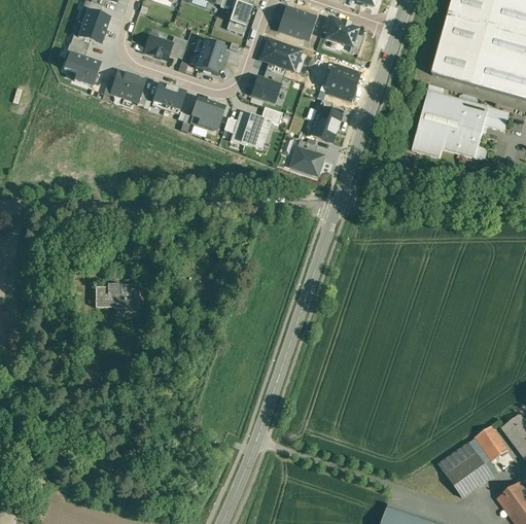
[(86,9),(98,13),(101,5),(90,1),(86,0),(84,0),(81,9),(85,10),(86,9)]
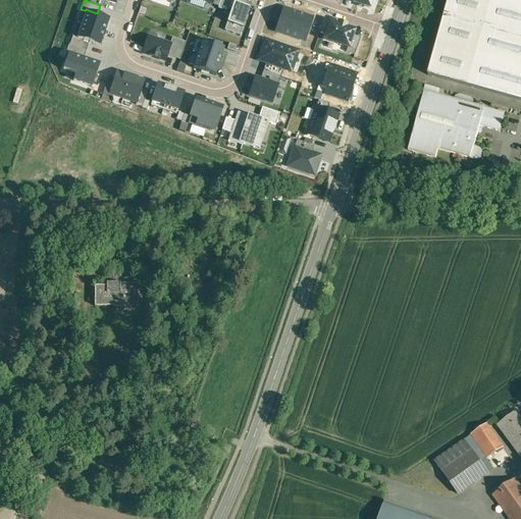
[(218,0),(217,4),(216,6),(225,8),(225,7),(229,8),(232,0),(233,0),(218,0)]
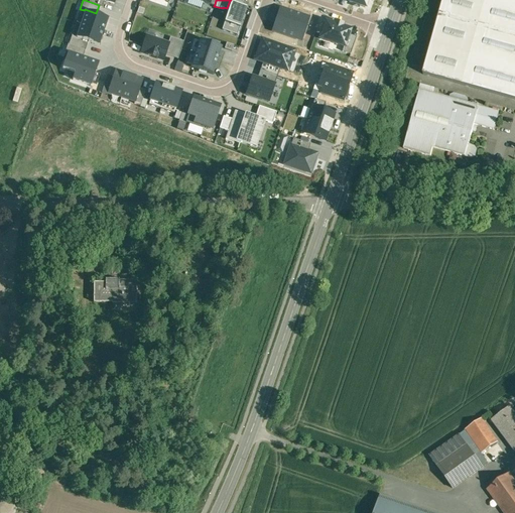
[(231,0),(230,0),(227,8),(221,27),(236,32),(245,5),(231,0)]
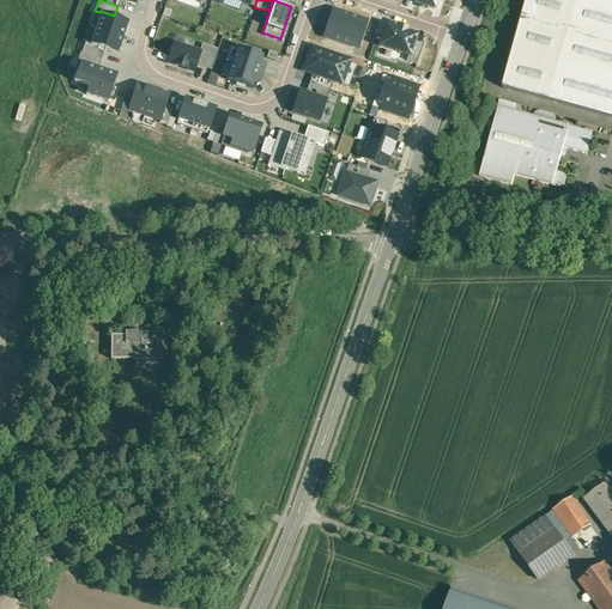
[(525,0),(502,85),(611,115),(611,0),(525,0)]
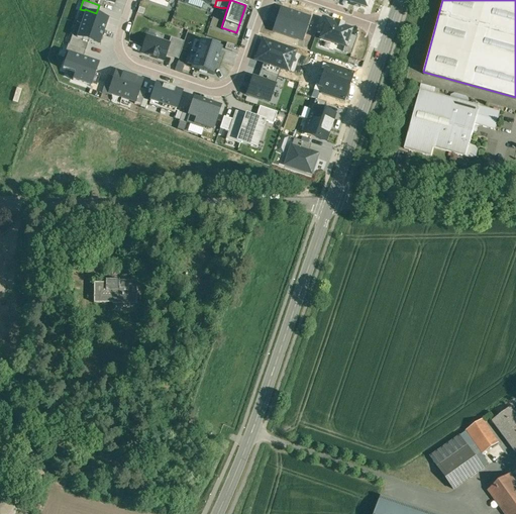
[(278,6),(270,28),(301,39),(309,18),(278,6)]
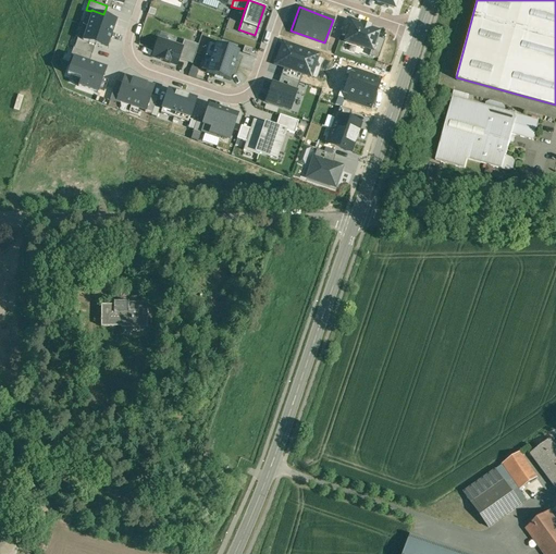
[(82,38),(82,39),(94,44),(106,47),(115,19),(103,14),(91,10),(90,11),(82,38)]
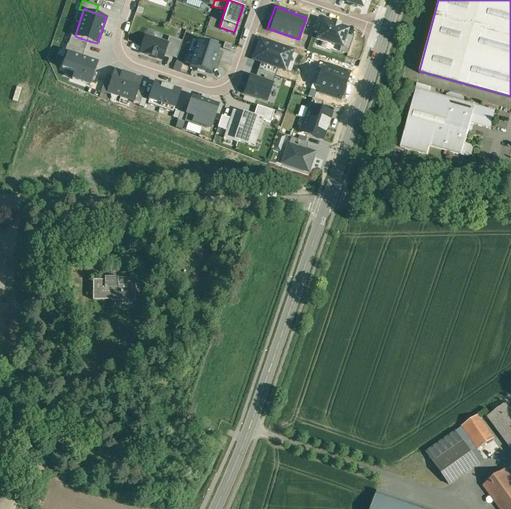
[(322,20),(316,36),(340,44),(345,32),(346,28),(337,25),(338,24),(331,22),(330,23),(322,20)]
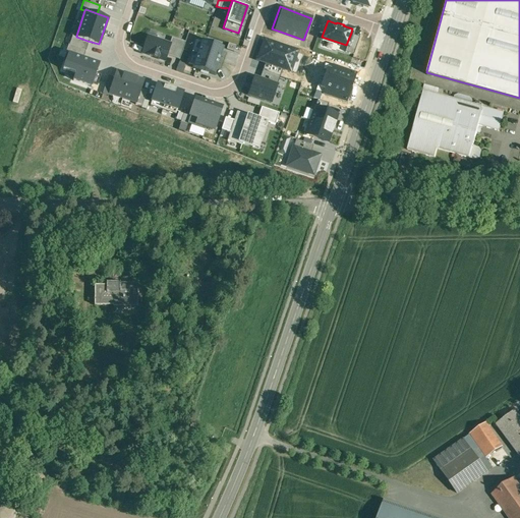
[(358,35),(351,33),(346,45),(344,49),(352,52),(358,35)]
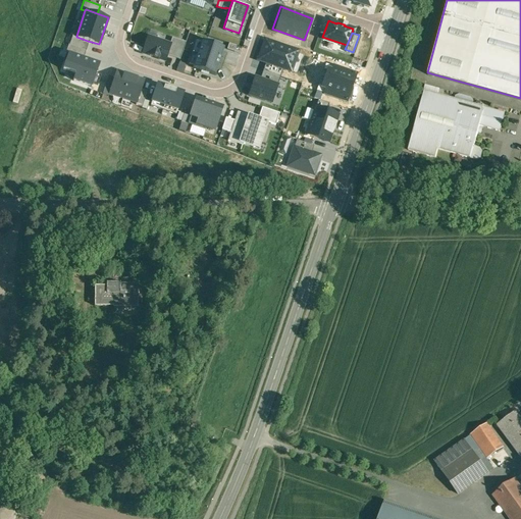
[(68,43),(85,48),(88,41),(76,37),(76,36),(71,34),(68,43)]
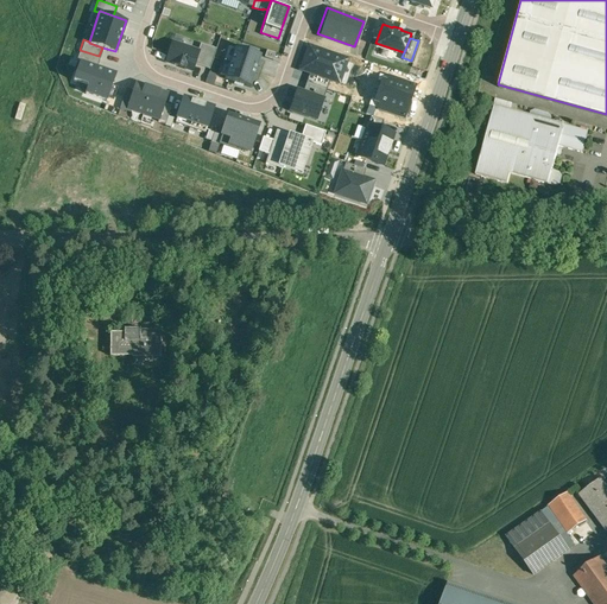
[(171,40),(164,59),(191,69),(194,62),(197,50),(197,49),(171,40)]
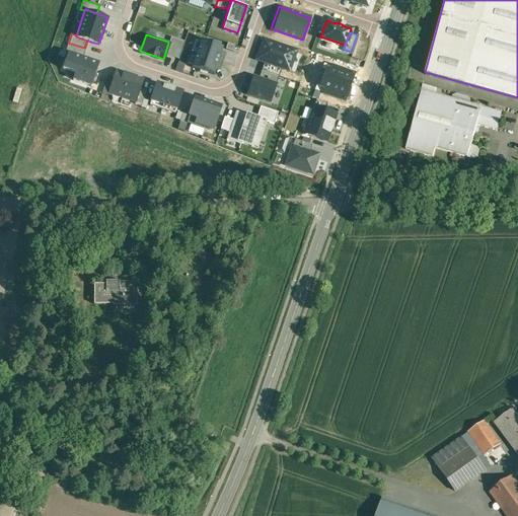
[(170,35),(168,42),(168,43),(165,53),(177,57),(183,40),(170,35)]
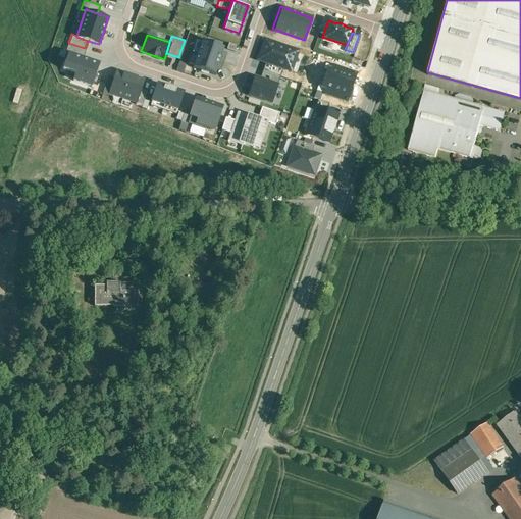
[(201,39),(192,66),(214,73),(223,46),(201,39)]
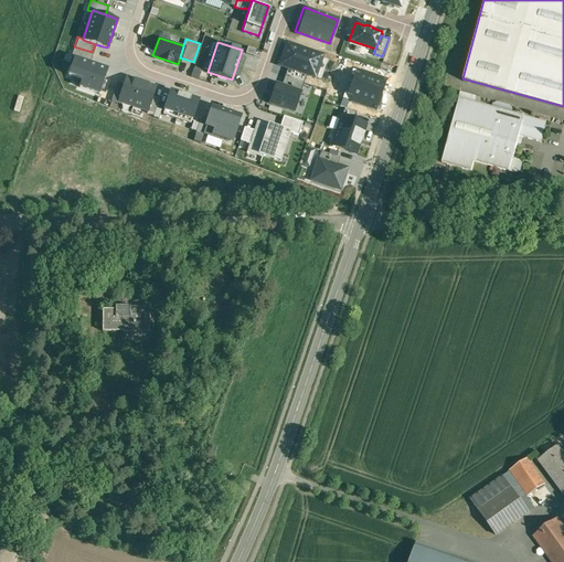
[(306,71),(314,74),(320,53),(286,42),(279,62),(287,65),(306,71)]
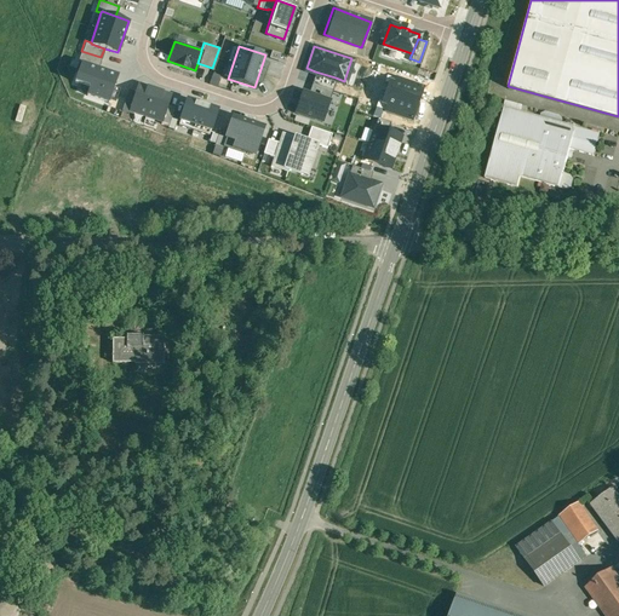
[(270,50),(269,56),(278,59),(280,52),(270,50)]
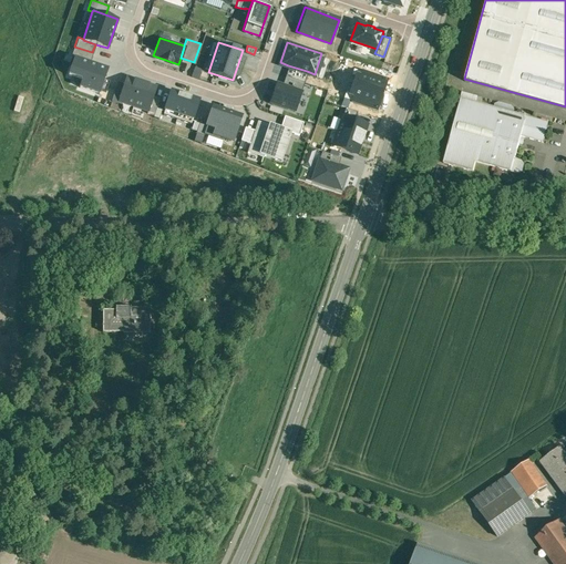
[(76,58),(89,62),(92,52),(74,47),(73,47),(70,55),(76,58)]
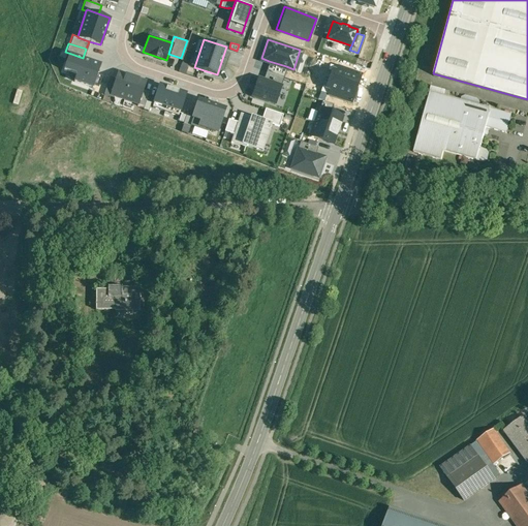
[(73,80),(92,86),(99,63),(83,58),(71,54),(68,62),(65,61),(63,68),(75,72),(73,80)]
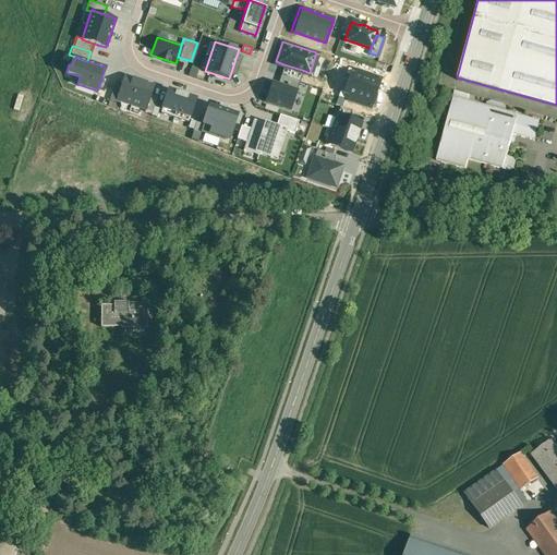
[(302,70),(283,64),(280,73),(299,80),(302,70)]
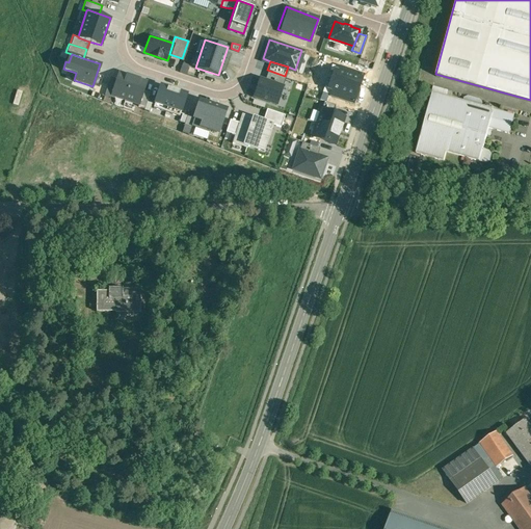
[(267,70),(265,77),(282,83),(285,76),(267,70)]
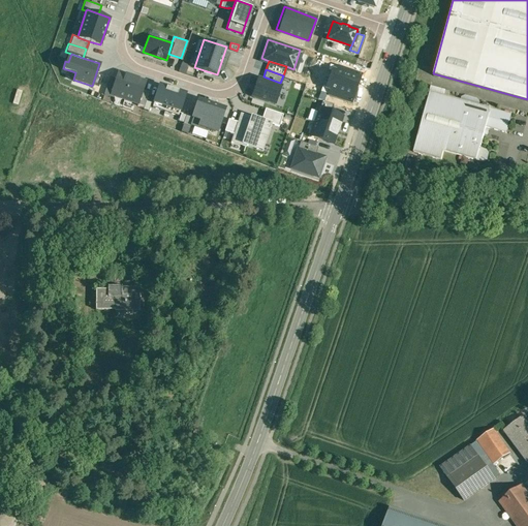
[(137,101),(145,80),(118,70),(111,92),(137,101)]
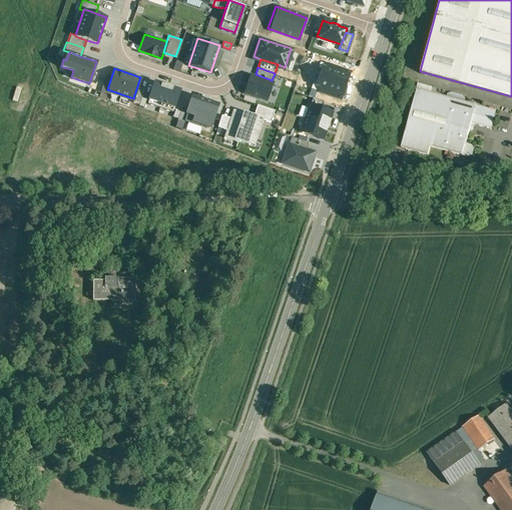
[(249,72),(242,92),(267,100),(273,81),(272,80),(256,74),(249,72)]
